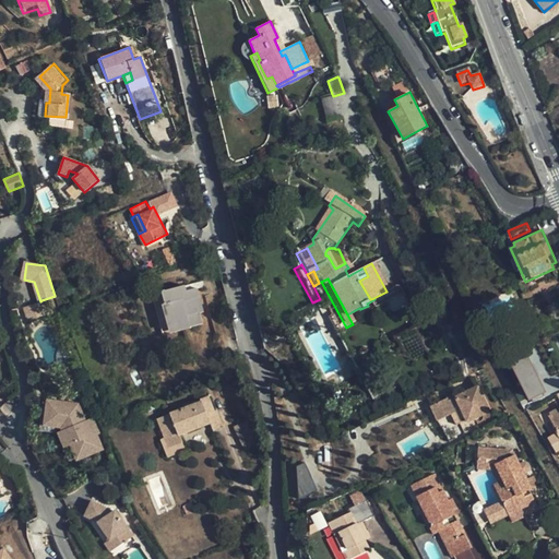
[(201,312),(194,289),(185,292),(182,286),(161,293),(164,305),(167,304),(173,324),(186,321),(188,329),(200,325),(197,312),(201,312)]
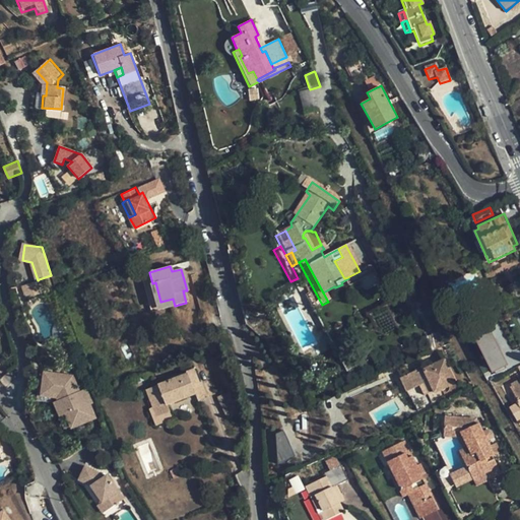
[(43,293),(39,279),(38,280),(22,284),(25,298),(43,293)]
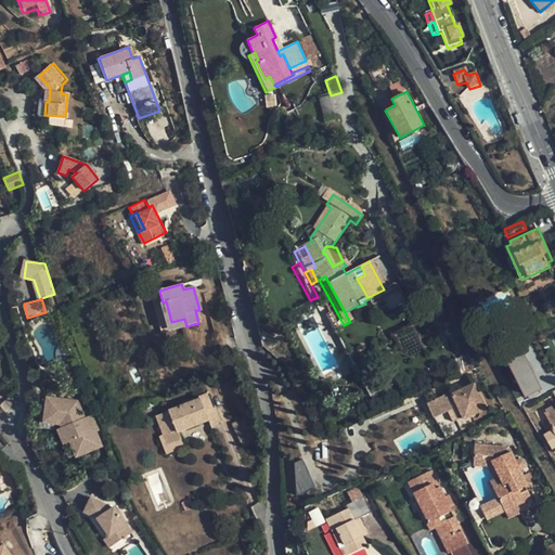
[(336,338),(346,357),(351,353),(341,335),(336,338)]
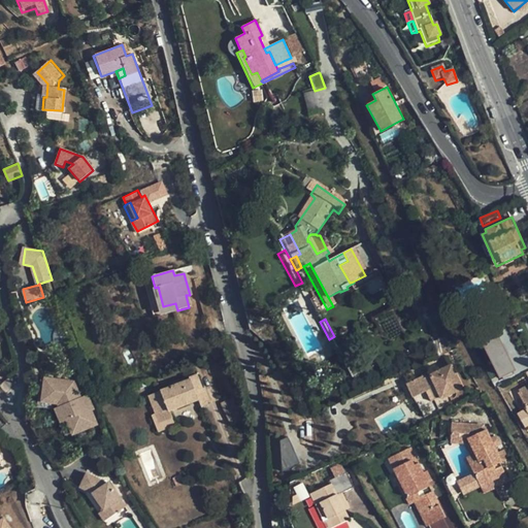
[(518,370),(503,337),(488,344),(502,376),(518,370)]
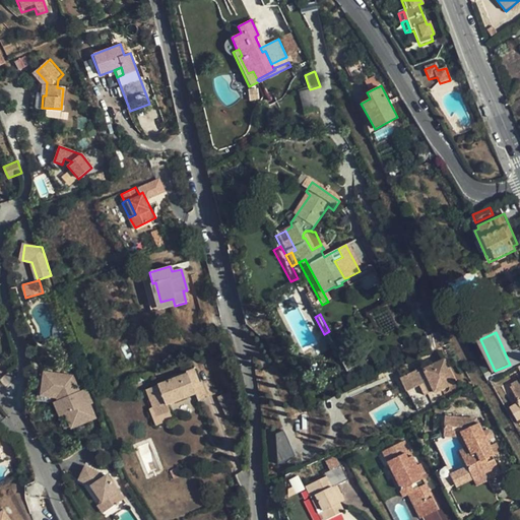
[(423,366),(400,377),(406,391),(419,385),(430,380),(436,391),(456,381),(445,359),(425,369),(423,366)]
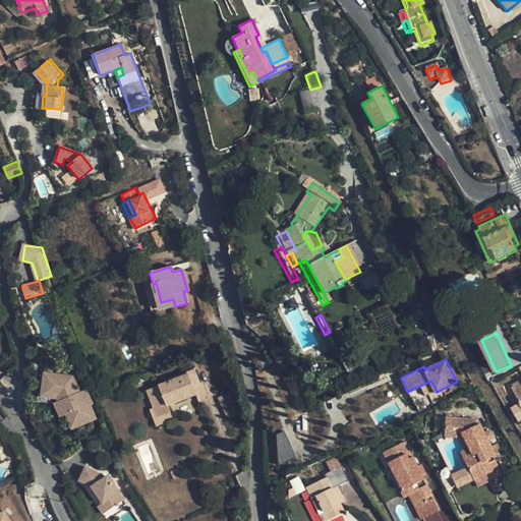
[(193,386),(201,383),(195,368),(187,371),(187,373),(148,391),(155,407),(150,409),(155,418),(170,410),(169,407),(197,395),(193,386)]
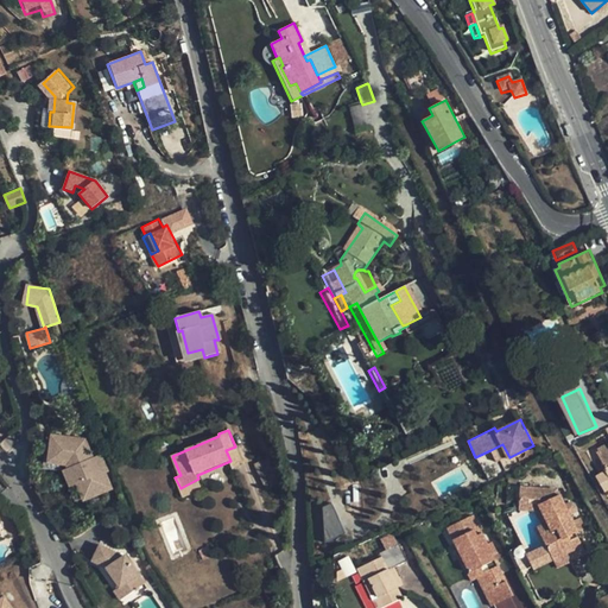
[(55,457),(57,436),(50,435),(48,466),(67,468),(78,499),(89,494),(83,480),(77,483),(70,467),(75,464),(73,460),(55,457)]
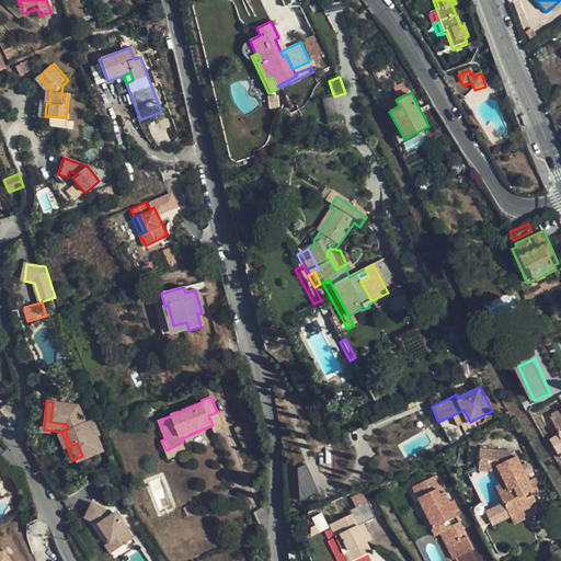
[(80,404),(53,402),(50,422),(67,424),(69,428),(65,431),(71,446),(77,443),(82,456),(104,447),(99,434),(101,434),(94,418),(86,422),(84,416),(86,416),(80,404)]
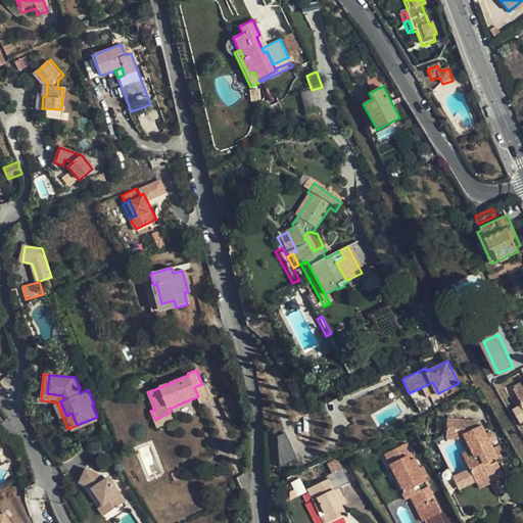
[(428,397),(438,393),(432,382),(422,387),(428,397)]
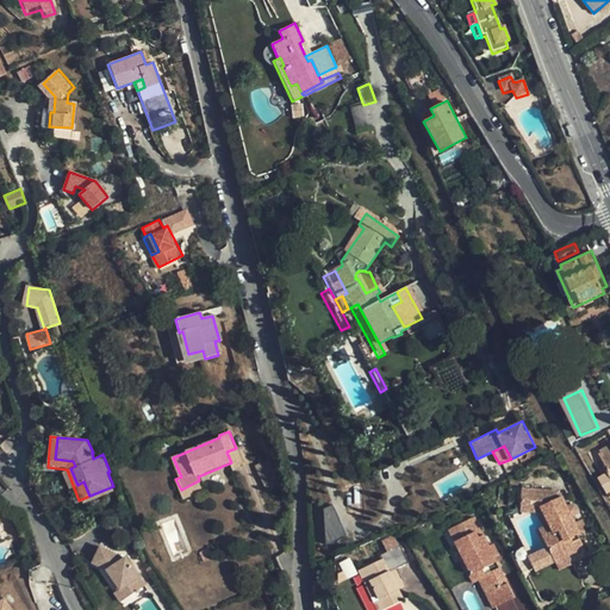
[(237,448),(236,448),(226,452),(231,462),(234,468),(243,465),(243,464),(237,448)]
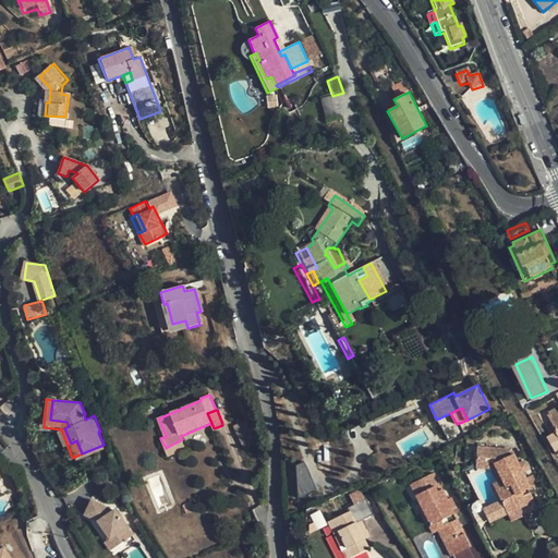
[(234,422),(243,443),(252,439),(244,417),(234,422)]
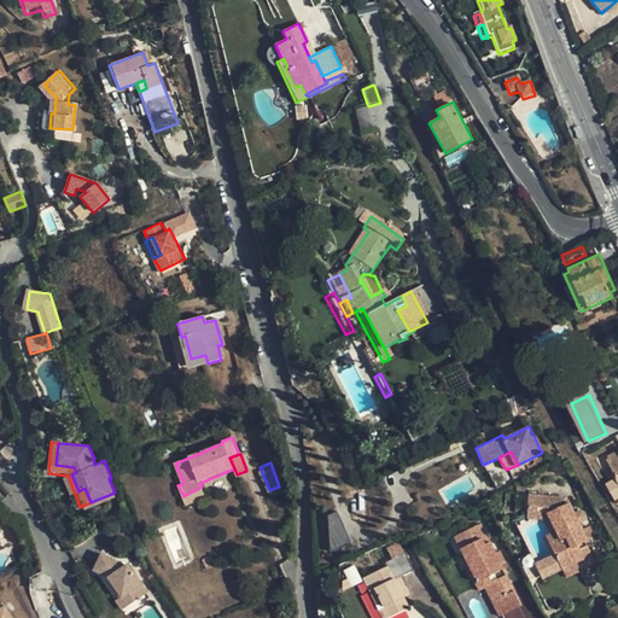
[(202,487),(184,496),(187,506),(207,497),(202,487)]
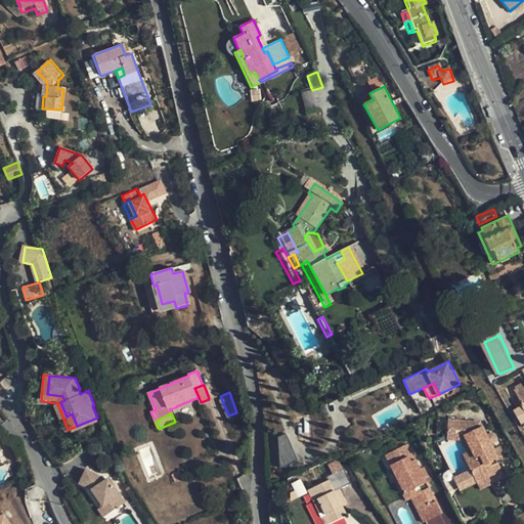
[(97,418),(77,426),(81,435),(101,427),(97,418)]
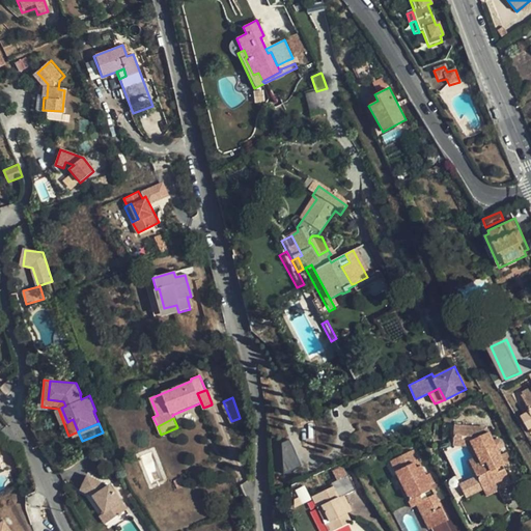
[(502,456),(488,427),(455,425),(455,439),(473,440),(484,463),(475,467),(480,475),(486,488),(487,490),(512,477),(507,466),(502,456)]
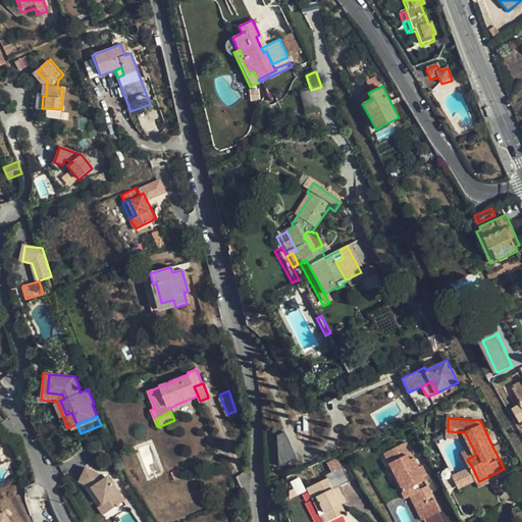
[(288,431),(275,435),(283,463),(296,459),(288,431)]
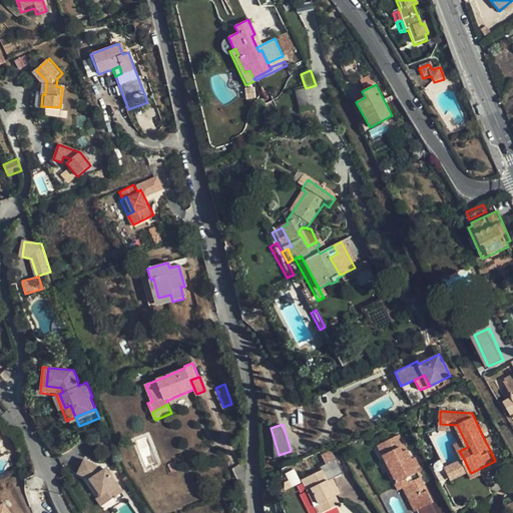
[(440,424),(439,429),(452,430),(458,442),(456,444),(459,451),(468,447),(457,425),(440,424)]
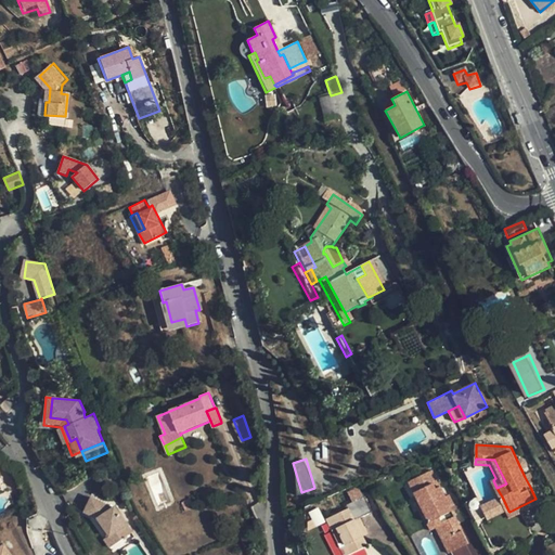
[(410,477),(430,517),(439,513),(442,520),(455,546),(452,547),(455,554),(474,554),(467,540),(470,539),(454,507),(452,502),(455,500),(450,489),(447,491),(434,465),(410,477)]
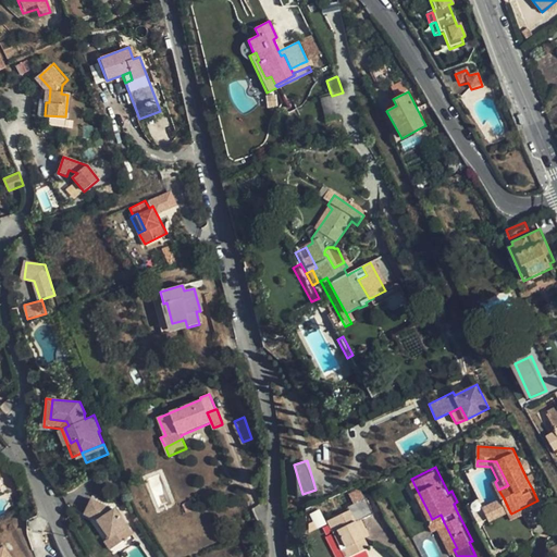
[(533,475),(527,479),(532,489),(537,485),(533,475)]
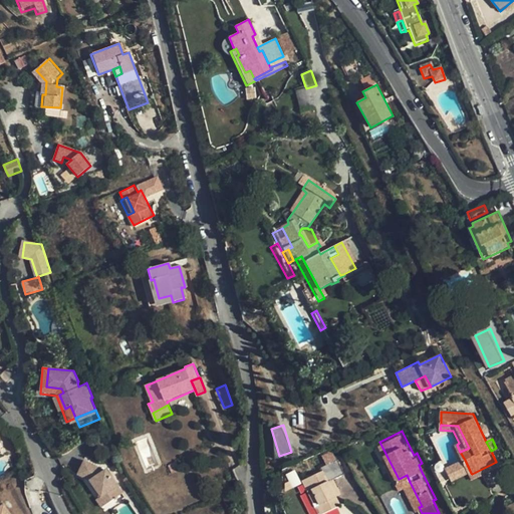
[(303,478),(309,491),(314,489),(325,513),(341,506),(336,496),(342,493),(335,478),(347,472),(340,457),(322,465),(324,469),(303,478)]
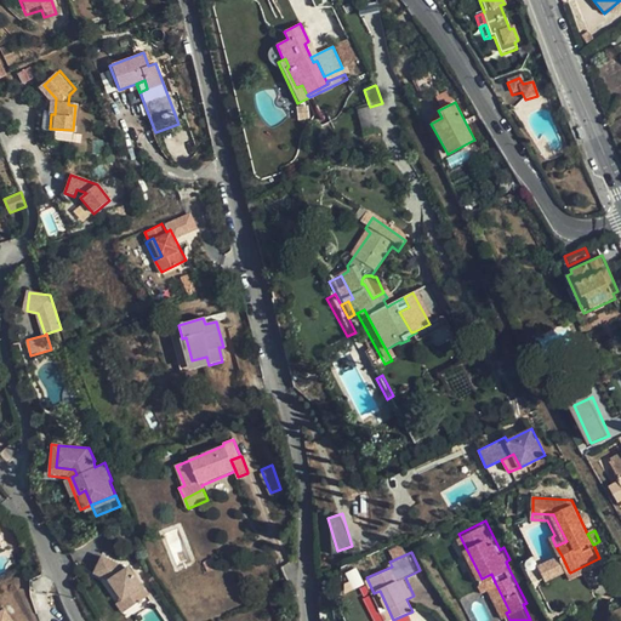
[(131,565),(130,567),(104,554),(96,571),(112,579),(126,596),(129,593),(136,603),(152,590),(131,565)]
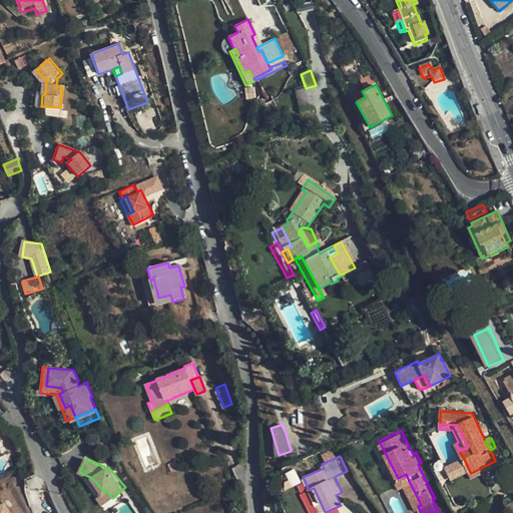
[(169,463),(173,470),(180,467),(177,459),(169,463)]
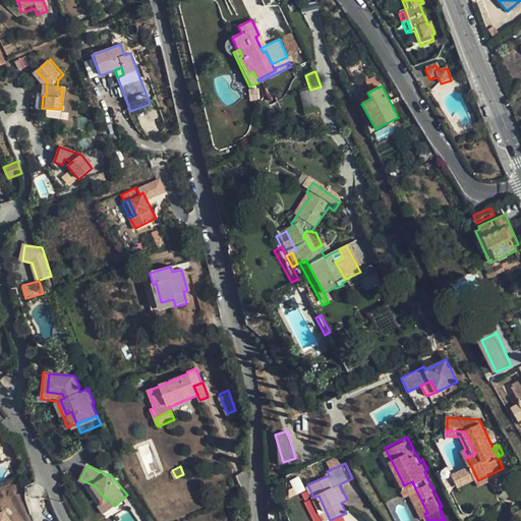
[(477,479),(471,466),(453,475),(459,487),(477,479)]
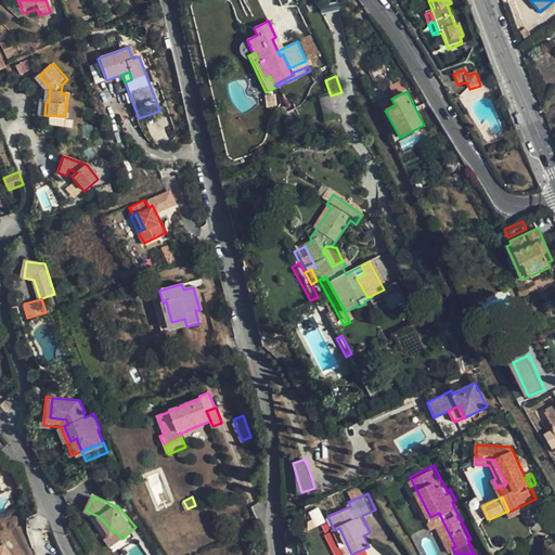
[(510,512),(513,518),(539,505),(536,499),(510,512)]
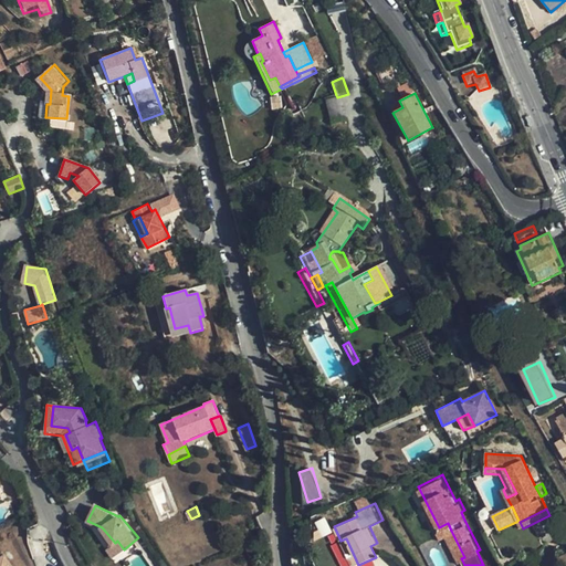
[(326,517),(316,522),(323,536),(333,532),(326,517)]
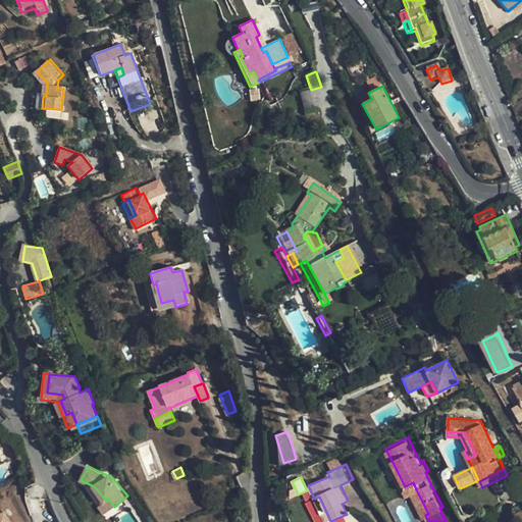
[(407,496),(411,493),(416,489),(413,482),(405,486),(403,488),(407,496)]
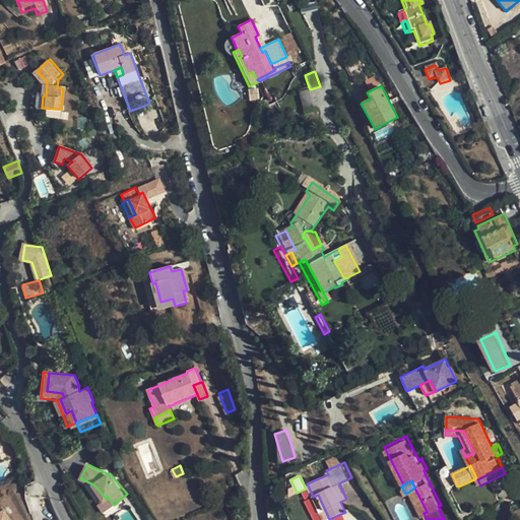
[(414,488),(409,492),(420,515),(424,513),(427,512),(414,488)]
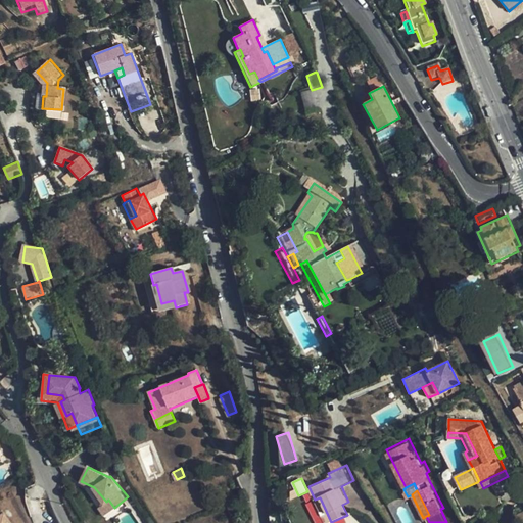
[(320,497),(315,500),(325,522),(329,522),(331,522),(320,497)]
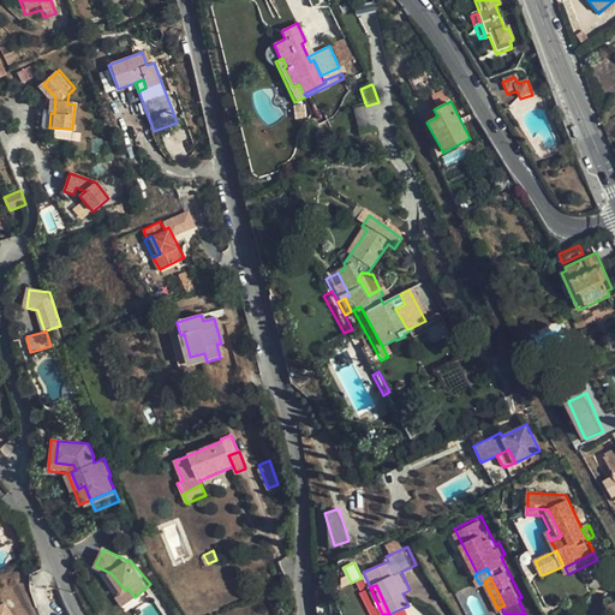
[(135,597),(127,587),(125,590),(120,595),(127,603),(135,597)]
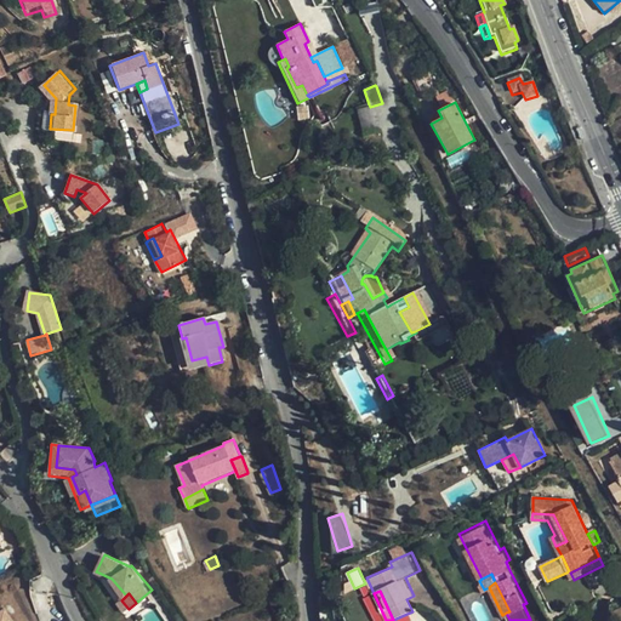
[(0,611),(0,620),(13,620),(6,608),(0,611)]
